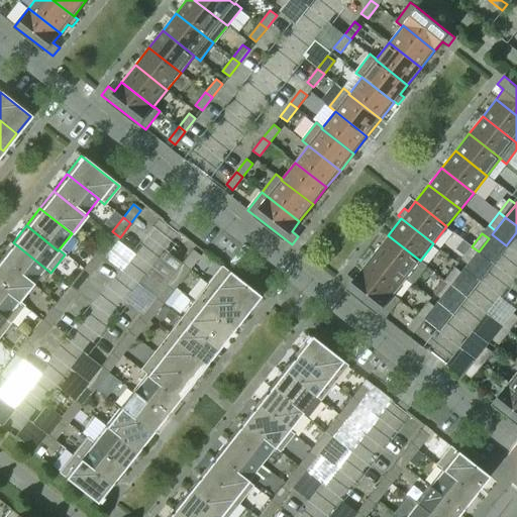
[(489,238),(479,251),(493,263),(506,245),(492,234),(489,238)]
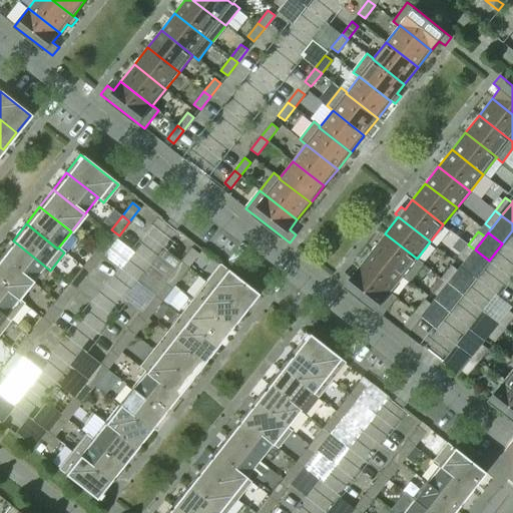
[(417,259),(385,233),(372,250),(403,276),(409,281),(423,264),(417,259)]
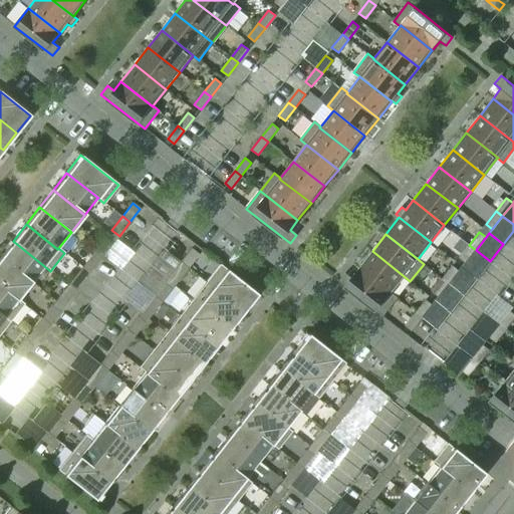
[(103,256),(113,243),(105,237),(95,250),(103,256)]
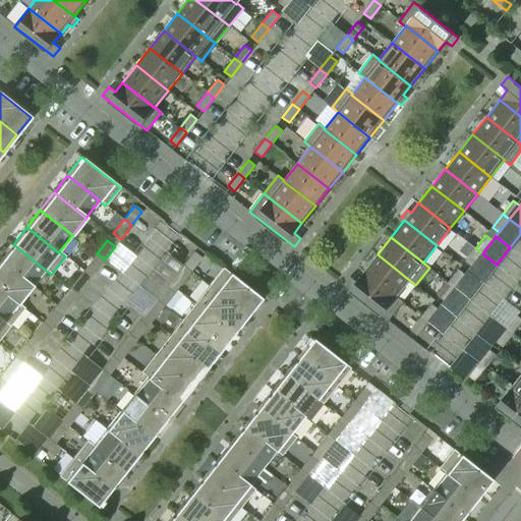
[(45,270),(13,244),(0,259),(0,262),(32,286),(45,270)]
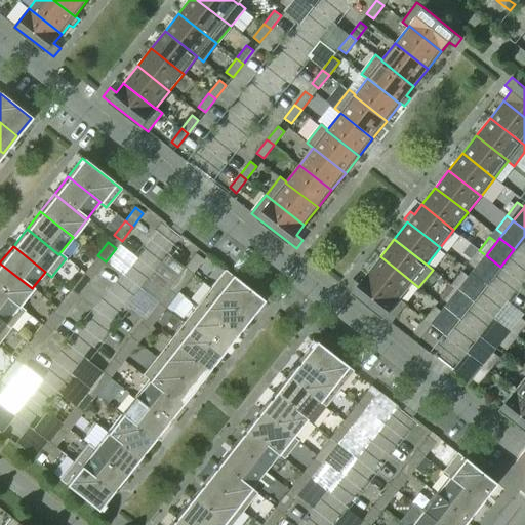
[(475,269),(486,255),(479,250),(469,264),(475,269)]
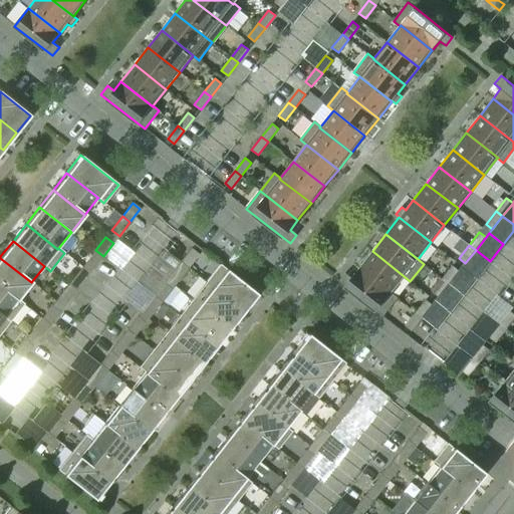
[(188,268),(198,255),(191,249),(180,262),(188,268)]
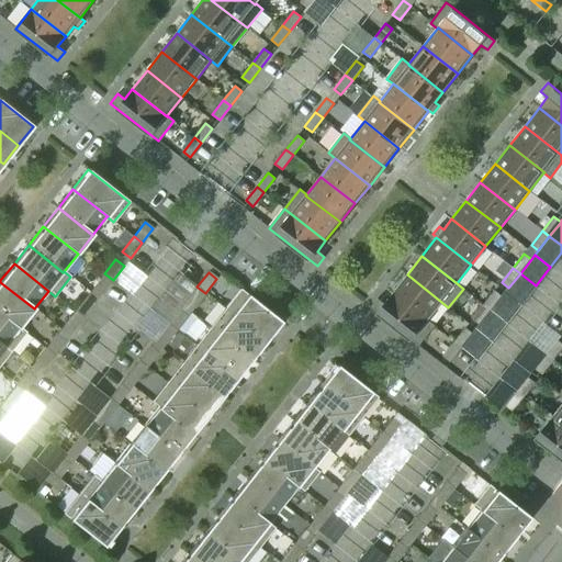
[(101,295),(113,280),(104,273),(92,289),(101,295)]
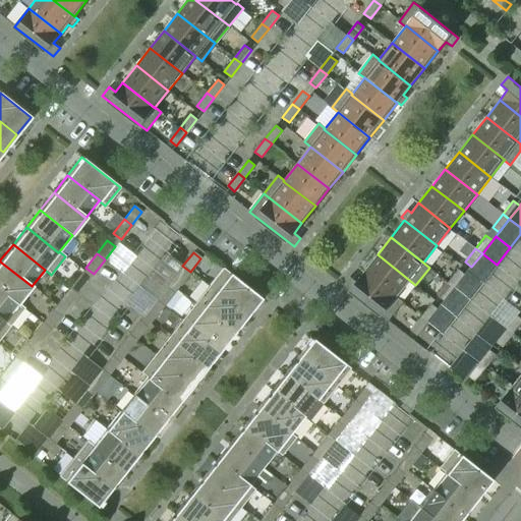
[(172,279),(182,266),(168,253),(154,272),(169,283),(172,279)]
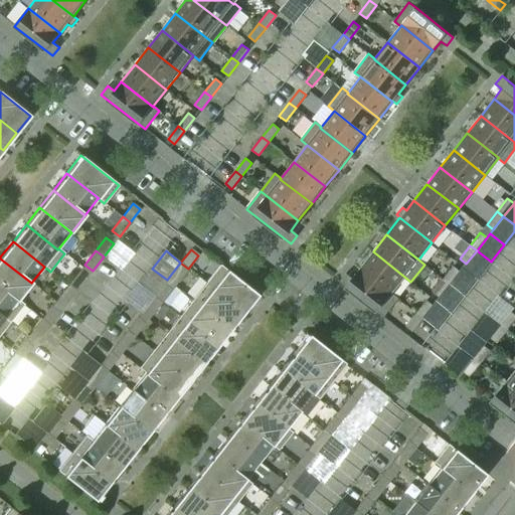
[(491,262),(477,250),(466,264),(463,268),(477,280),(491,262)]
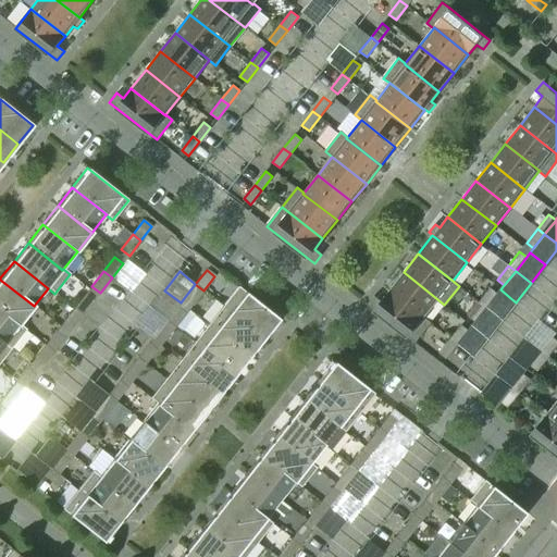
[(437,299),(404,272),(388,291),(423,318),(437,299)]
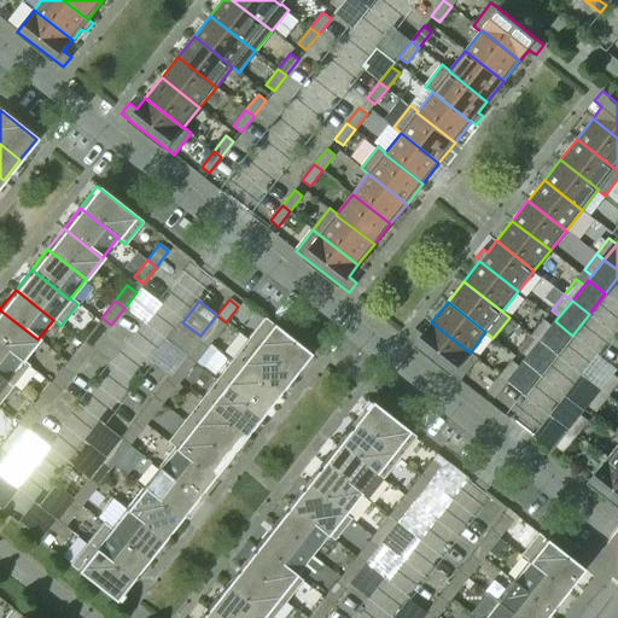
[(38,339),(0,310),(0,343),(21,360),(22,360),(38,339)]
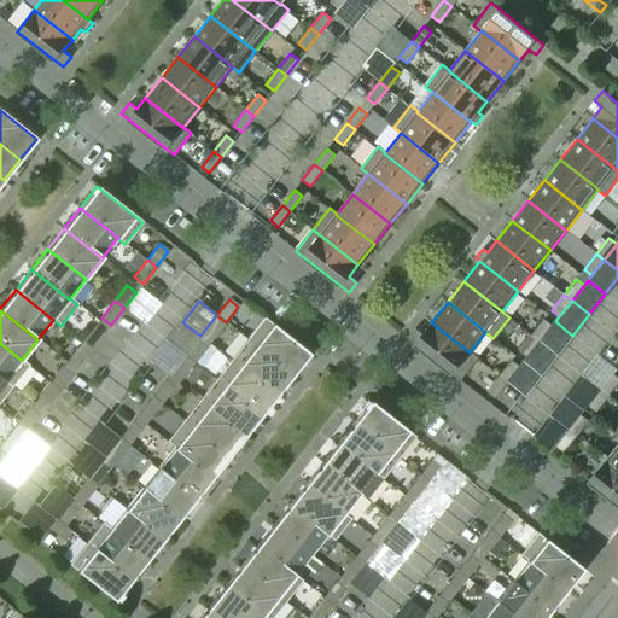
[(213,338),(226,322),(216,315),(204,331),(213,338)]
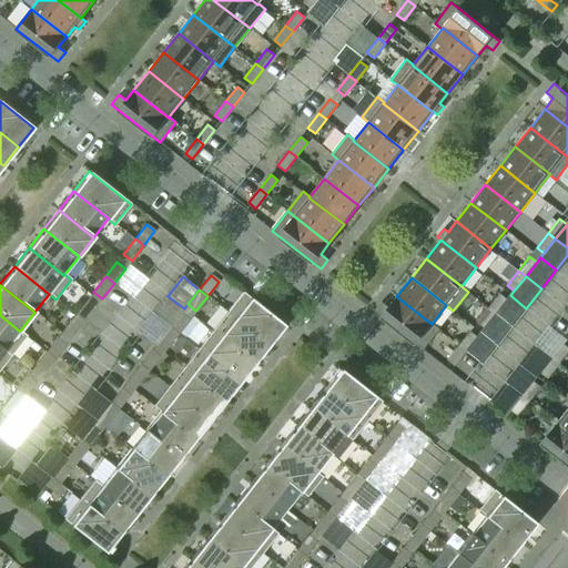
[(284,325),(250,297),(243,292),(227,312),(269,345),(275,336),(277,338),(282,332),(280,331),(284,325)]
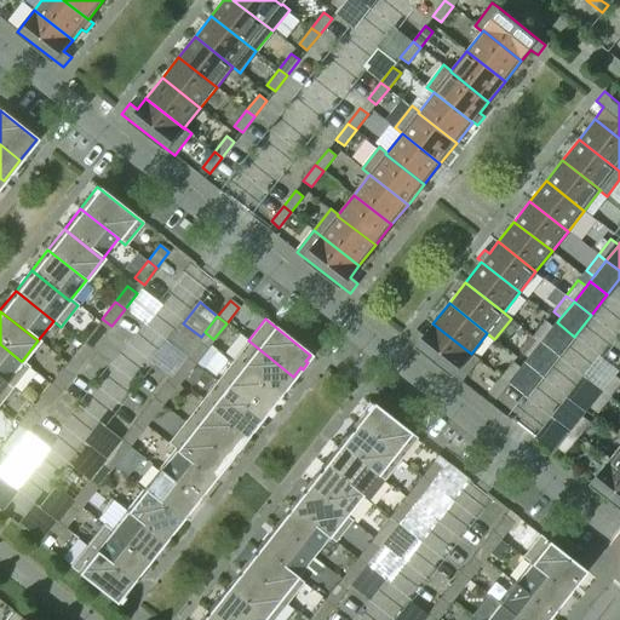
[(541,343),(554,327),(545,321),(533,337),(541,343)]
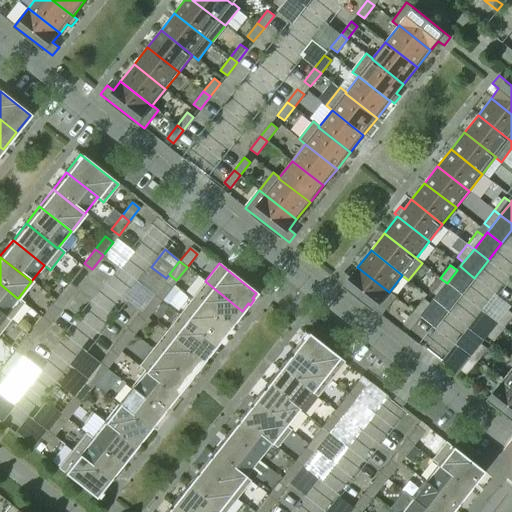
[(457,270),(447,283),(461,294),(474,278),(460,266),(457,270)]
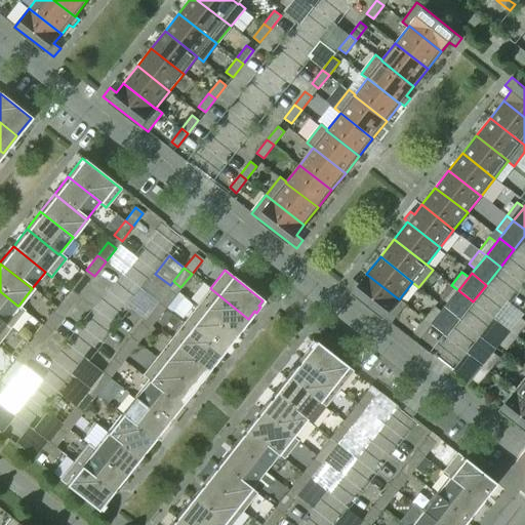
[(142,290),(157,303),(167,289),(170,285),(155,274),(142,290)]
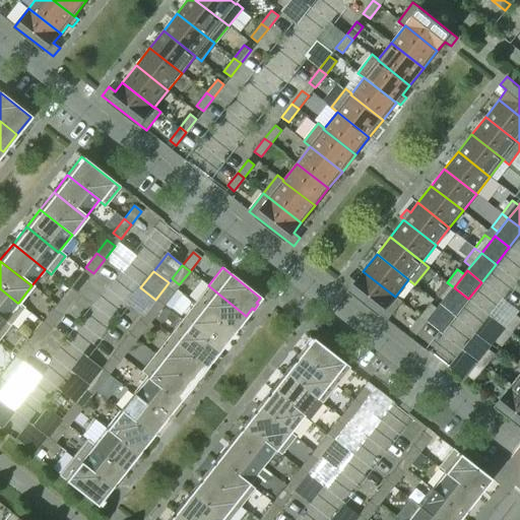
[(395,297),(363,271),(355,281),(349,276),(342,284),(387,320),(401,301),(395,297)]
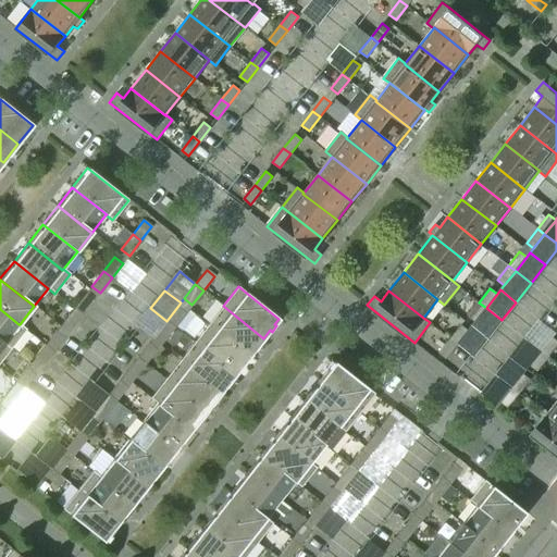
[(83,314),(94,300),(85,294),(74,308),(83,314)]
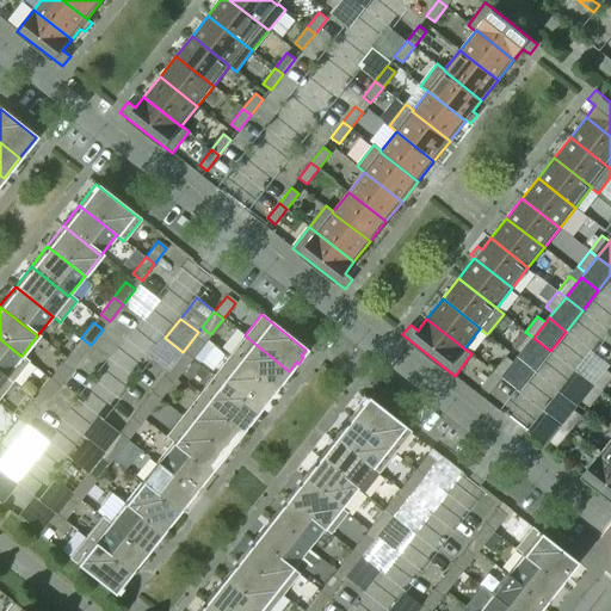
[(522,353),(534,338),(525,332),(513,347),(522,353)]
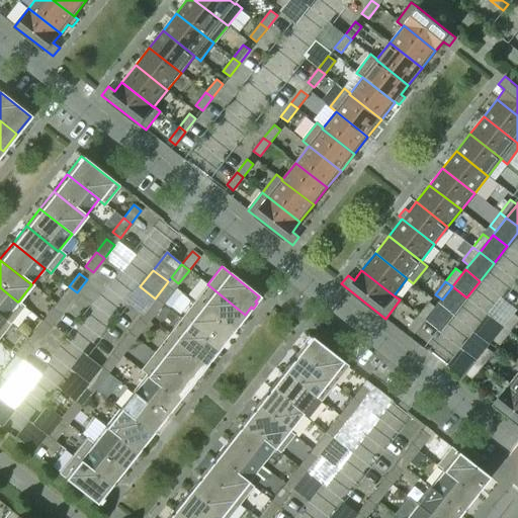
[(245,315),(207,284),(193,301),(232,332),(245,315)]
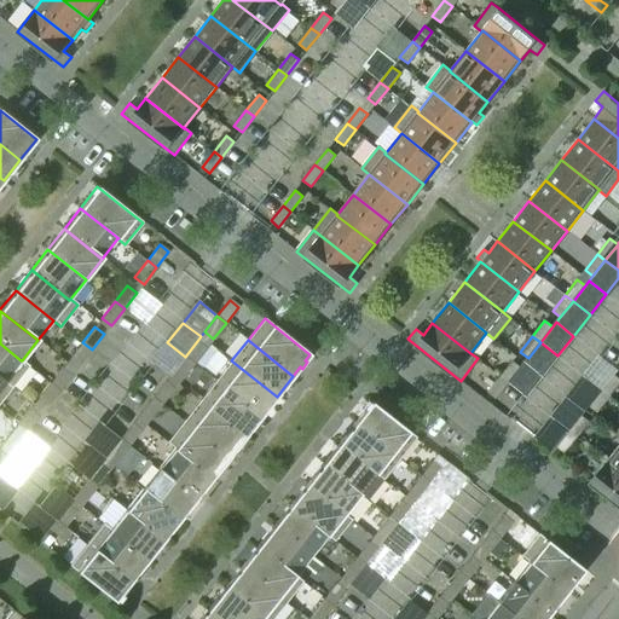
[(194,364),(206,348),(197,341),(185,357),(194,364)]
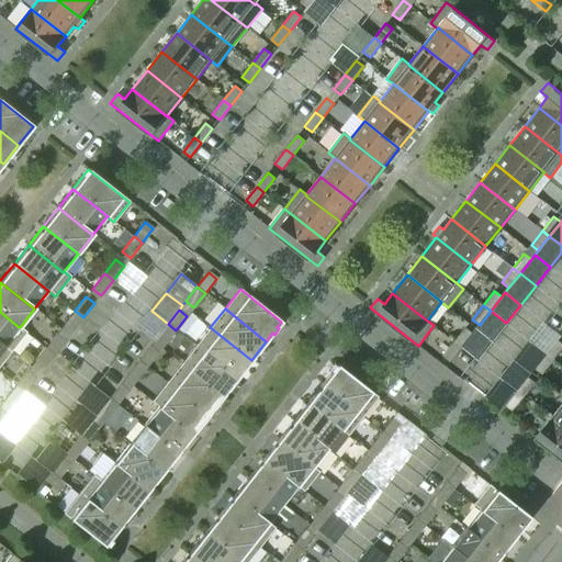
[(71,332),(83,317),(75,311),(64,325),(71,332)]
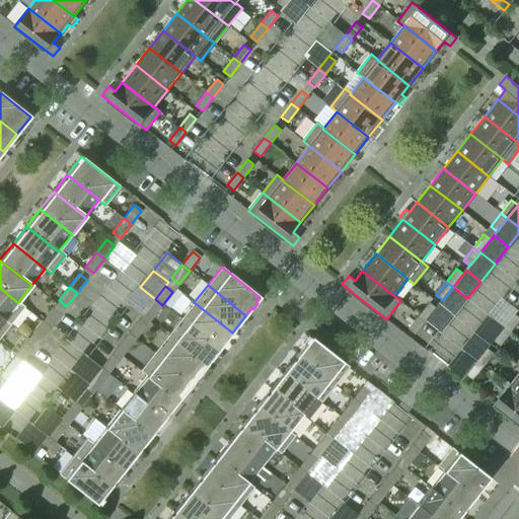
[(144,312),(155,299),(140,287),(126,304),(141,316),(144,312)]
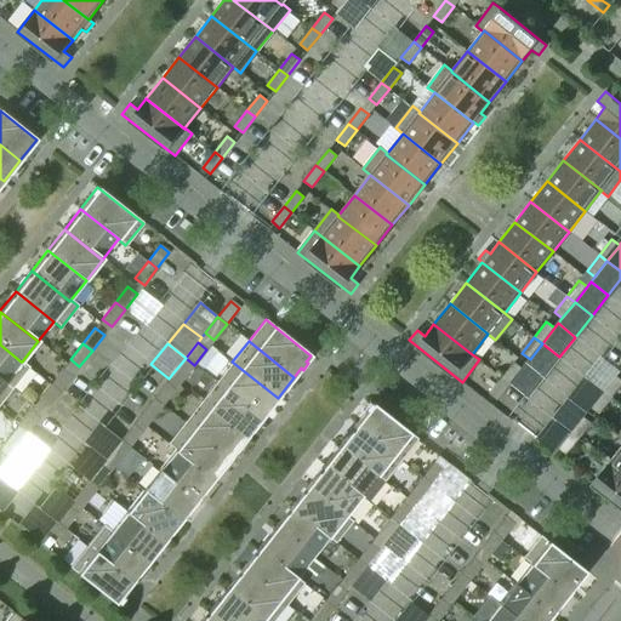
[(559,357),(542,343),(530,359),(525,364),(543,377),(559,357)]
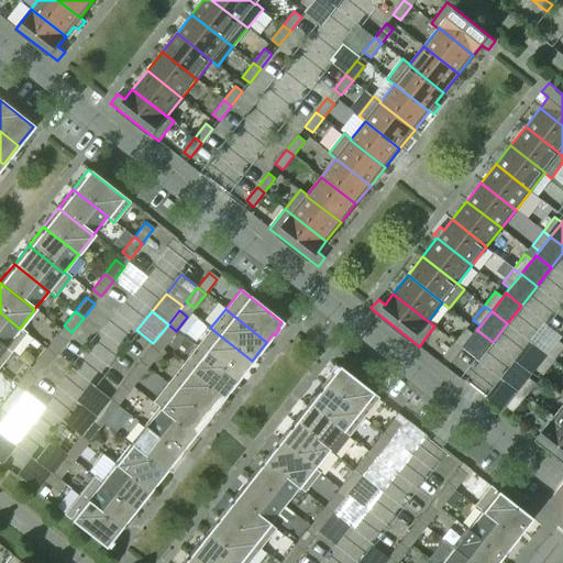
[(19,328),(0,312),(0,343),(11,352),(26,333),(20,328),(19,328)]
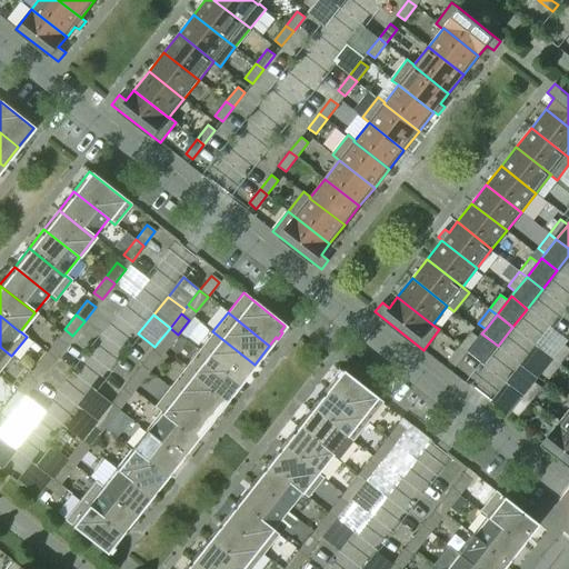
[(167,349),(178,335),(170,328),(158,342),(167,349)]
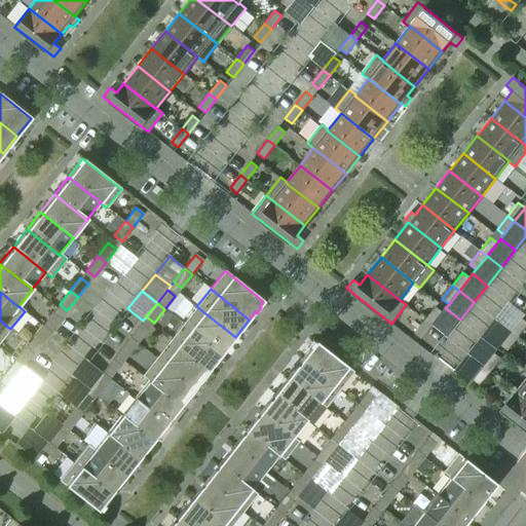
[(495,320),(511,331),(521,318),(524,314),(509,303),(495,320)]
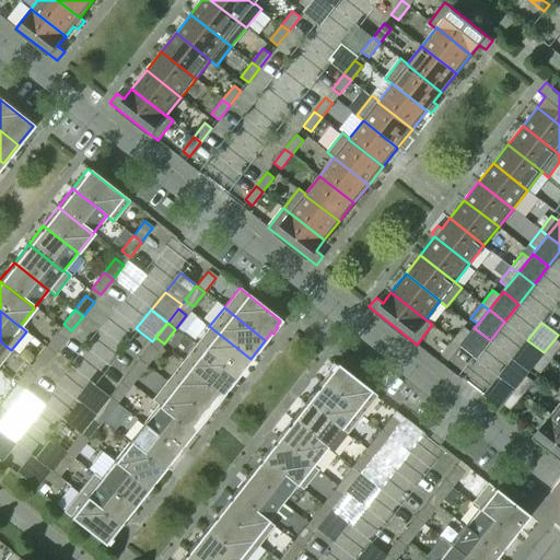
[(251,359),(209,326),(195,345),(235,377),(251,359)]
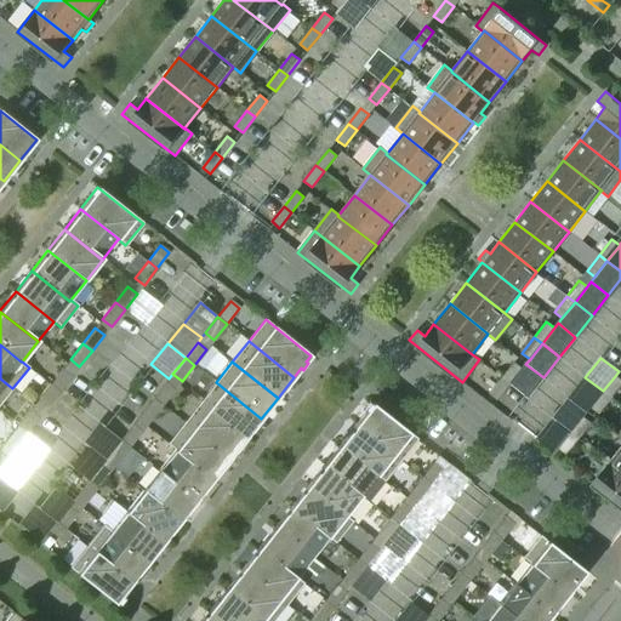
[(510,385),(522,369),(514,363),(502,379),(510,385)]
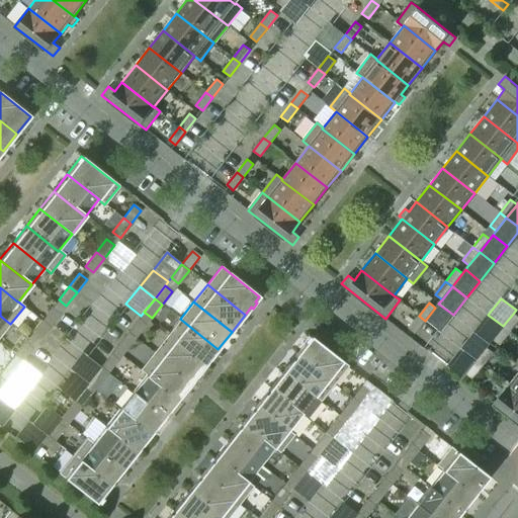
[(435,308),(425,321),(440,332),(453,315),(438,304),(435,308)]
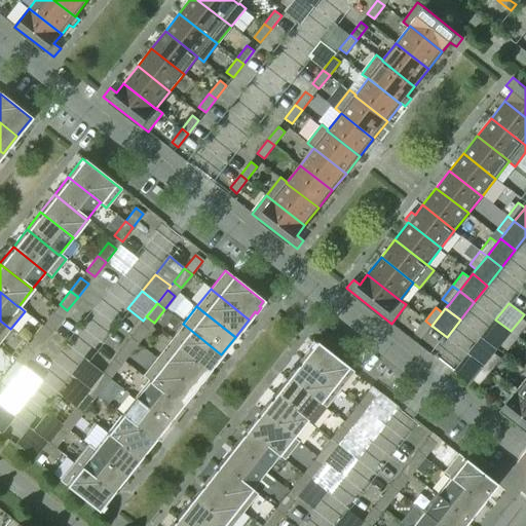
[(50,332),(61,318),(53,312),(42,326),(50,332)]
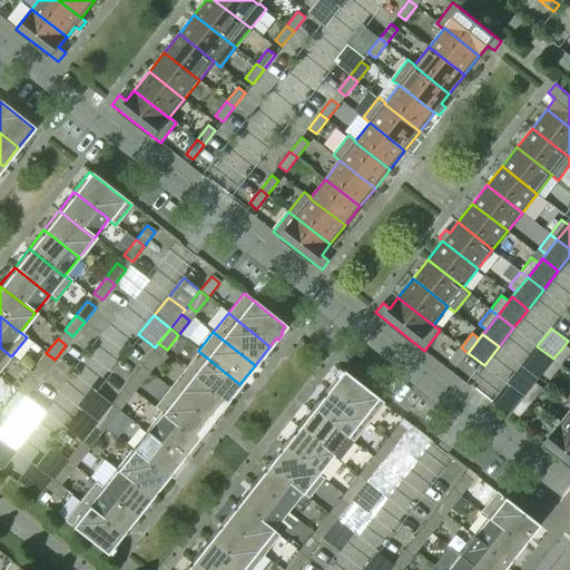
[(553,359),(561,365),(569,353),(569,349),(564,345),(553,359)]
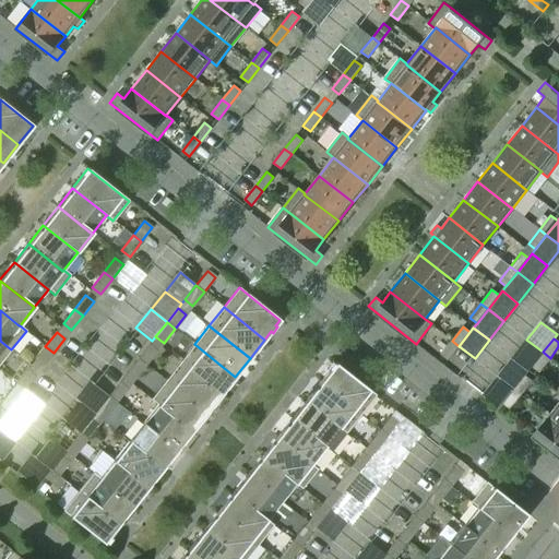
[(532,367),(543,352),(526,340),(512,358),(527,371),(532,367)]
